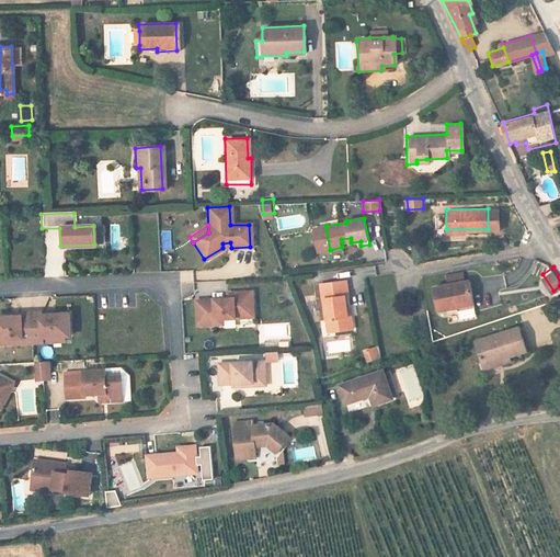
[(446,276),(447,286),(466,283),(465,274),(446,276)]
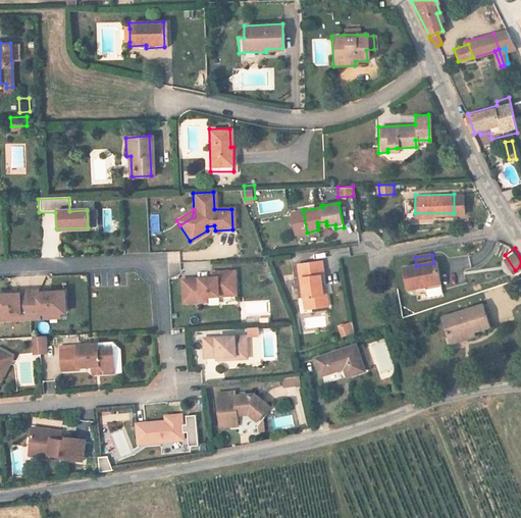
[(298,263),(300,277),(303,277),(307,308),(329,305),(323,260),(298,263)]
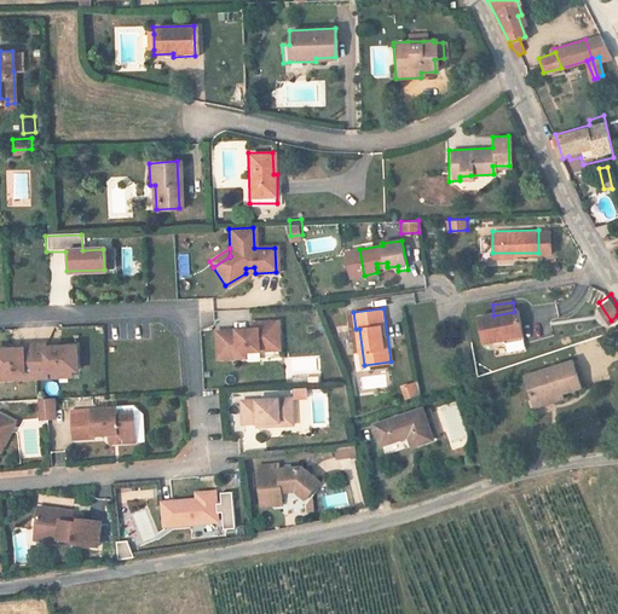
[(483,343),(503,340),(508,340),(508,337),(523,334),(519,312),(514,312),(494,316),(478,318),(483,343)]
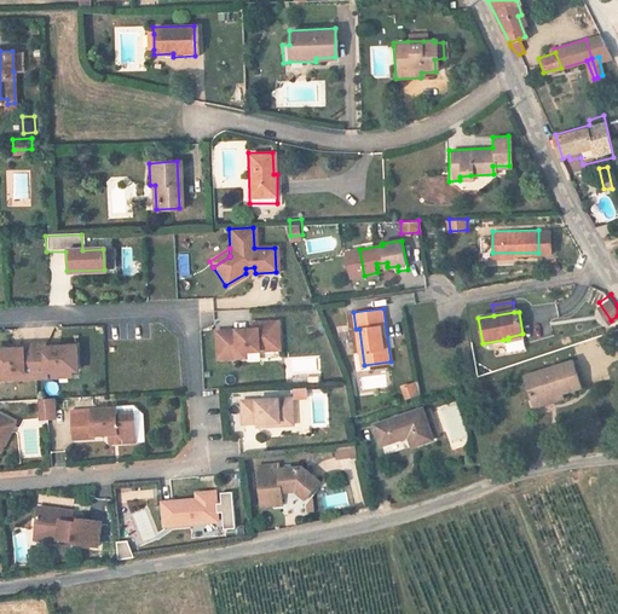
[(218,330),(219,358),(241,357),(241,351),(248,351),(283,348),(281,319),(260,322),(260,328),(254,328),(218,330)]
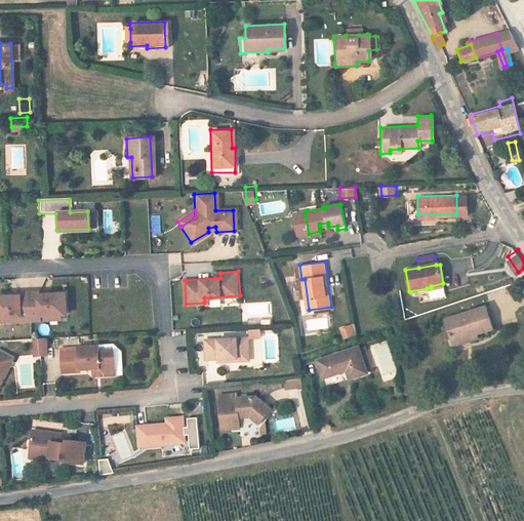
[(431,288),(427,288),(427,293),(444,289),(443,283),(431,286),(431,288)]
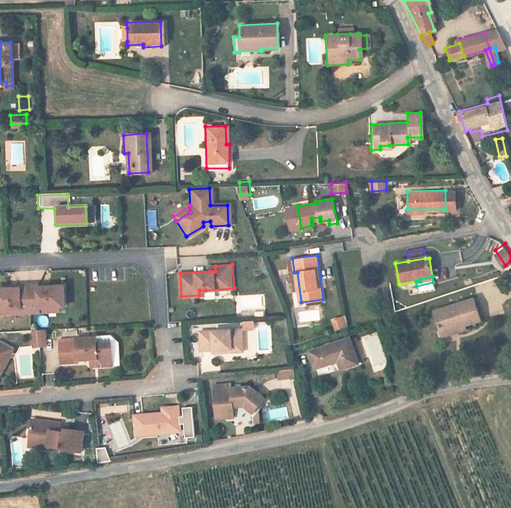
[(10,313),(32,312),(30,284),(7,285),(10,313)]
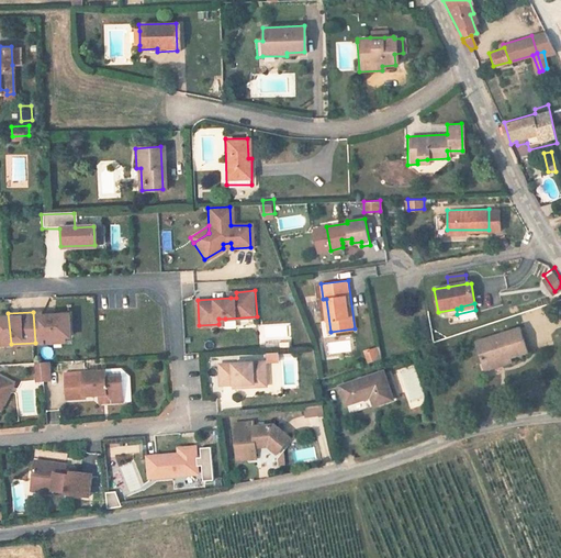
[(33,312),(35,343),(54,342),(54,336),(66,336),(71,335),(70,313),(56,314),(44,314),(44,312),(33,312)]
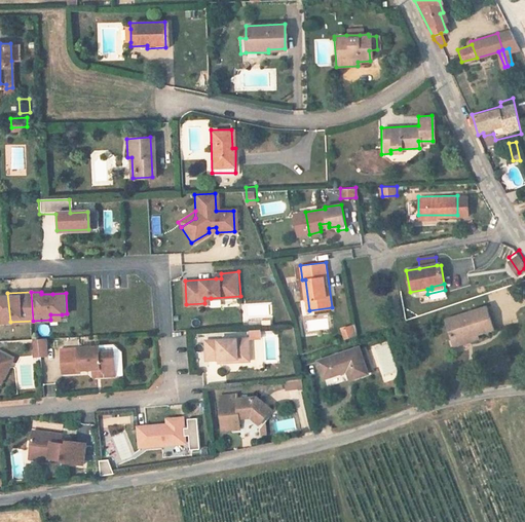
[(472,338),(473,342),(481,340),(480,335),(497,330),(491,308),(449,322),(455,343),(472,338)]
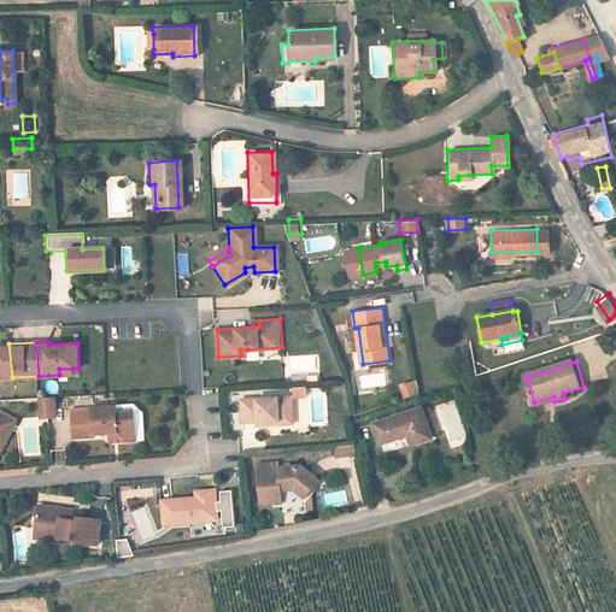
[(362,382),(386,381),(386,369),(362,370),(362,382)]
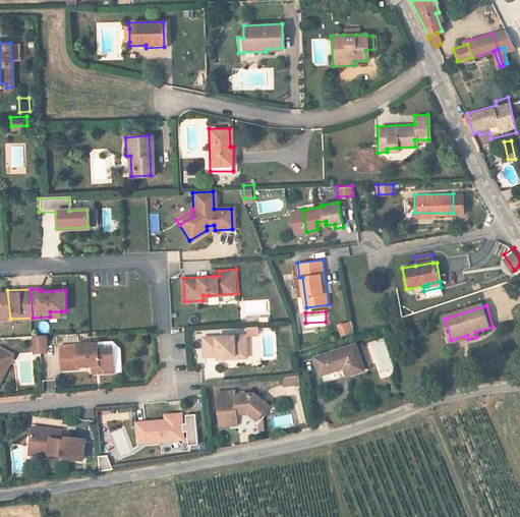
[(247,322),(248,331),(261,330),(260,321),(247,322)]
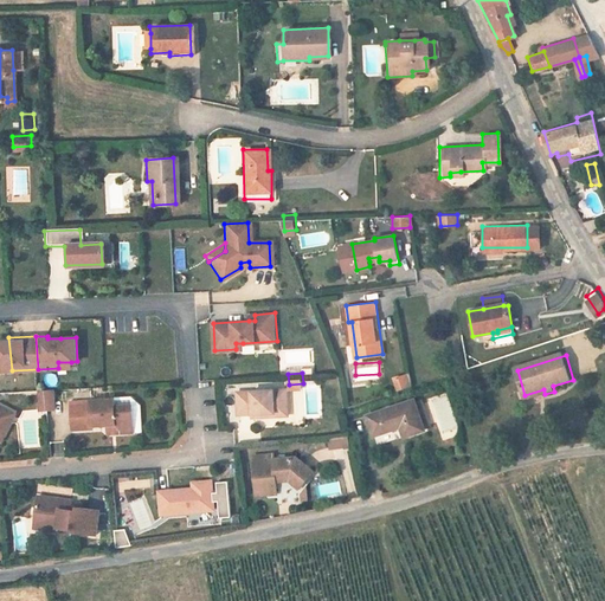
[(296,405),(297,405),(297,413),(322,413),(323,374),(310,374),(310,383),(296,383),(296,405)]
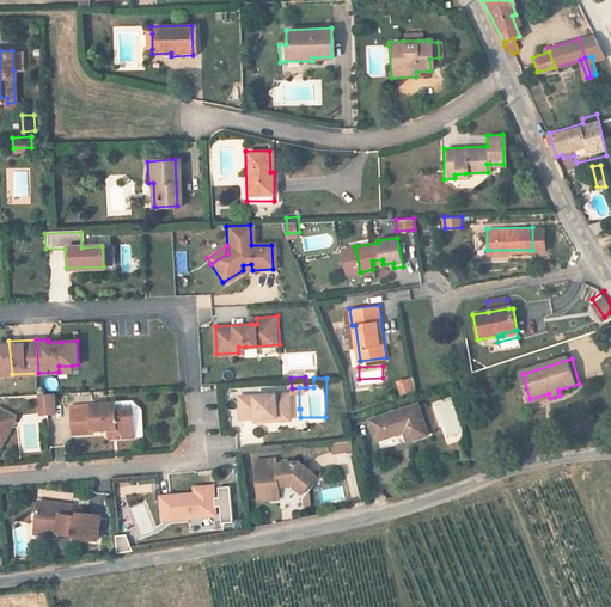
[(399,397),(413,392),(410,379),(405,380),(405,381),(401,382),(402,385),(397,386),(399,397)]
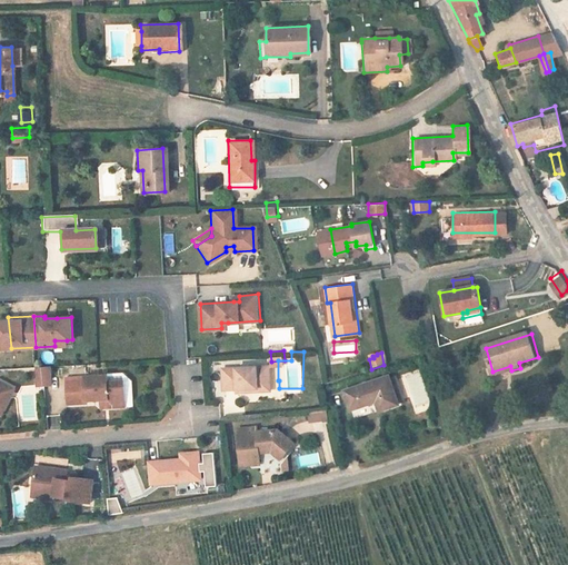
[(238,390),(259,389),(258,383),(270,383),(269,365),(222,368),(223,388),(238,387),(238,390)]
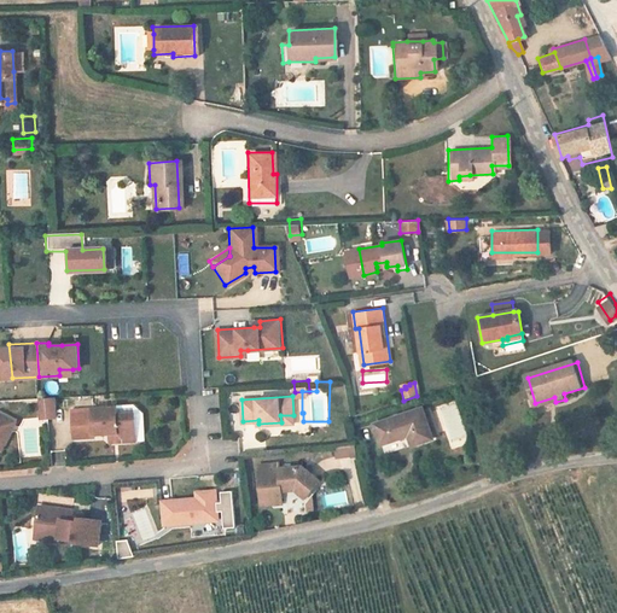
[(537,408),(556,402),(554,397),(535,403),(537,408)]
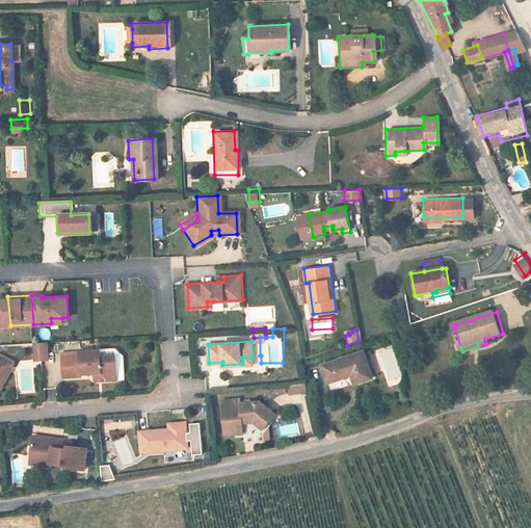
[(116,355),(118,379),(124,379),(122,354),(115,349),(101,350),(102,355),(116,355)]
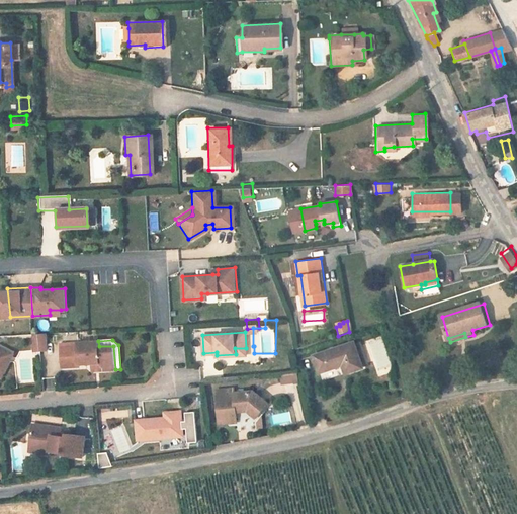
[(104,369),(115,369),(113,346),(99,346),(98,341),(77,341),(77,344),(61,345),(62,366),(79,365),(78,363),(92,362),(99,362),(103,366),(104,369)]
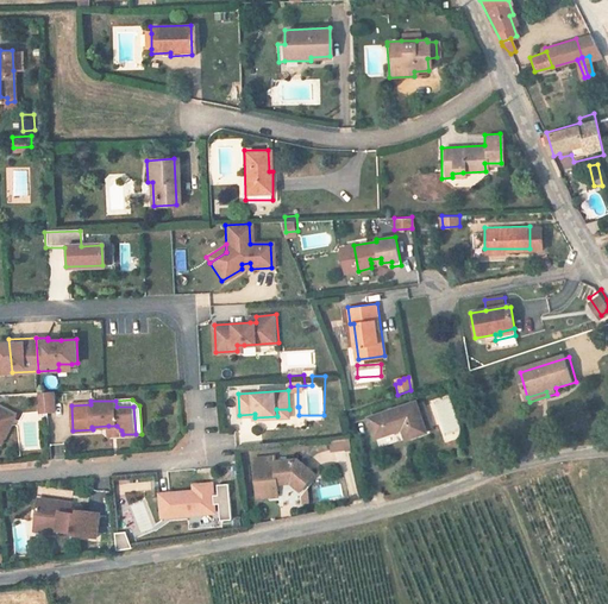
[(417,402),(369,417),(375,438),(403,429),(407,439),(426,433),(425,431),(418,404),(417,402)]
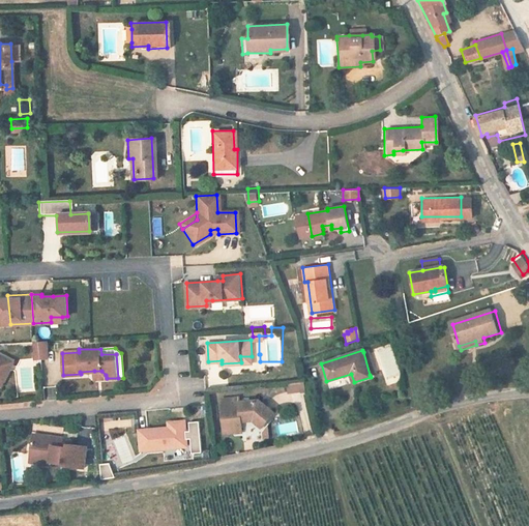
[(370,375),(376,373),(370,350),(363,352),(370,375)]
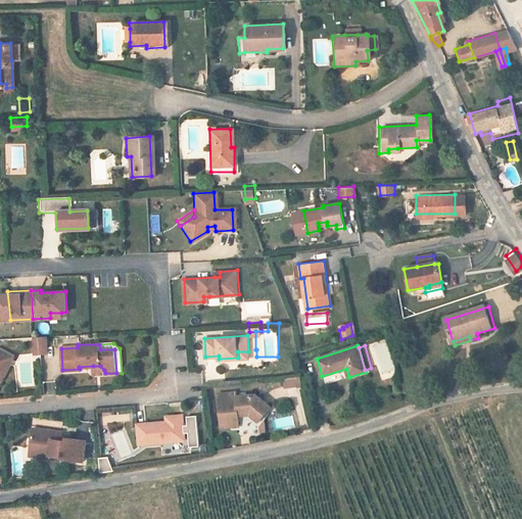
[(0,372),(9,354),(0,347),(0,372)]
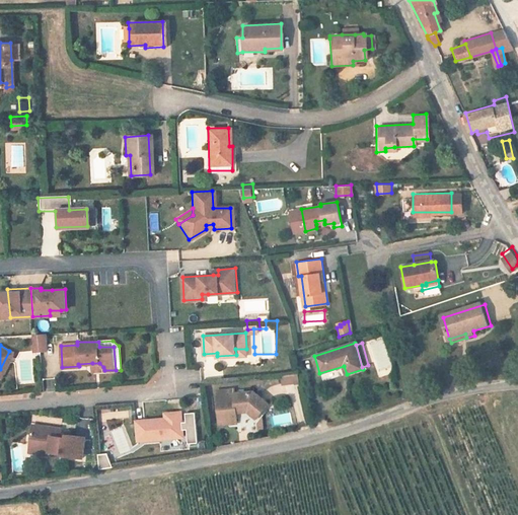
[(0,376),(2,377),(13,353),(9,351),(0,369),(0,376)]
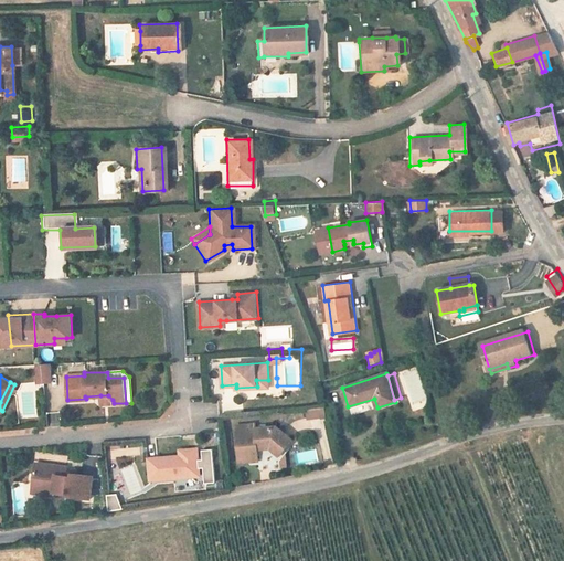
[(307,403),(308,414),(327,412),(326,402),(307,403)]
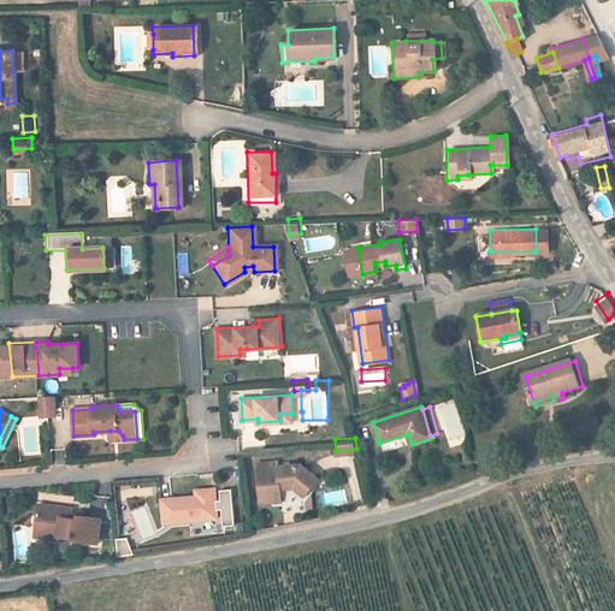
[(306,490),(305,488),(312,478),(296,464),(253,468),(255,499),(267,498),(267,502),(277,500),(277,505),(282,505),(283,511),(307,508),(306,490)]
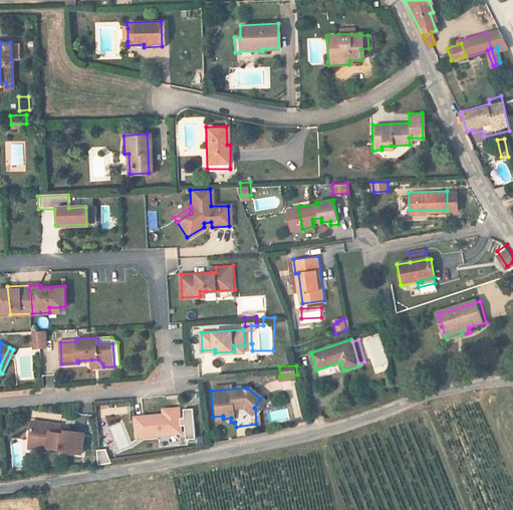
[(176,413),(160,414),(131,417),(132,436),(178,433),(176,413)]
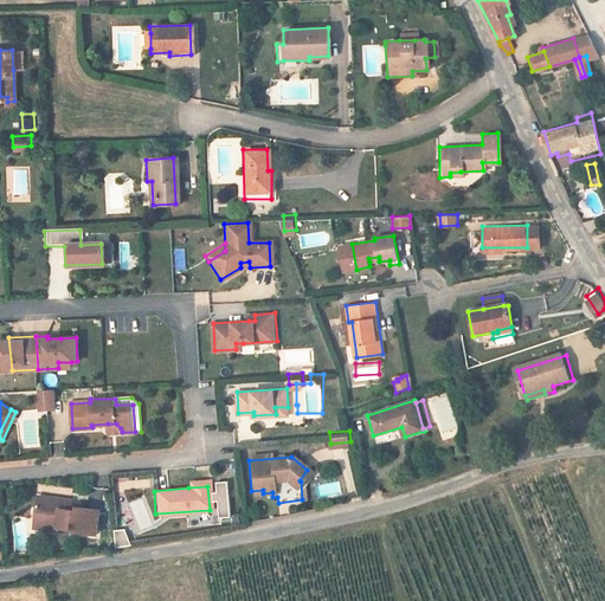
[(38,496),(36,517),(47,519),(46,525),(59,528),(75,530),(75,531),(97,534),(100,510),(78,508),(78,510),(70,509),(71,499),(38,496)]
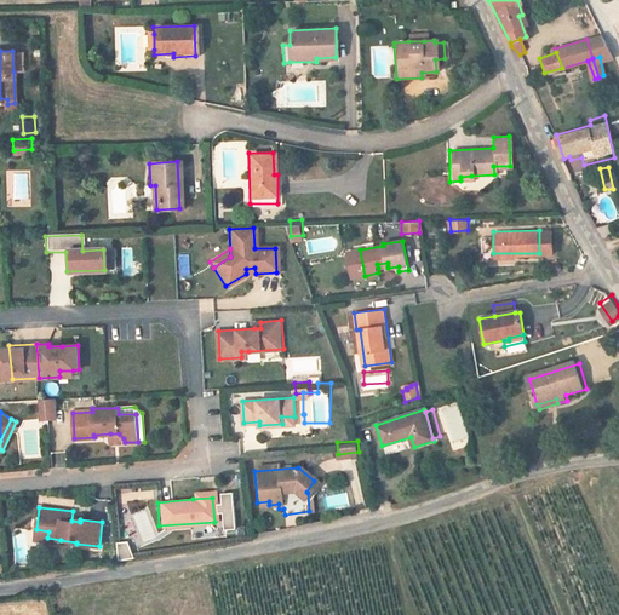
[(61,542),(61,540),(47,538),(49,532),(36,529),(35,539),(61,542)]
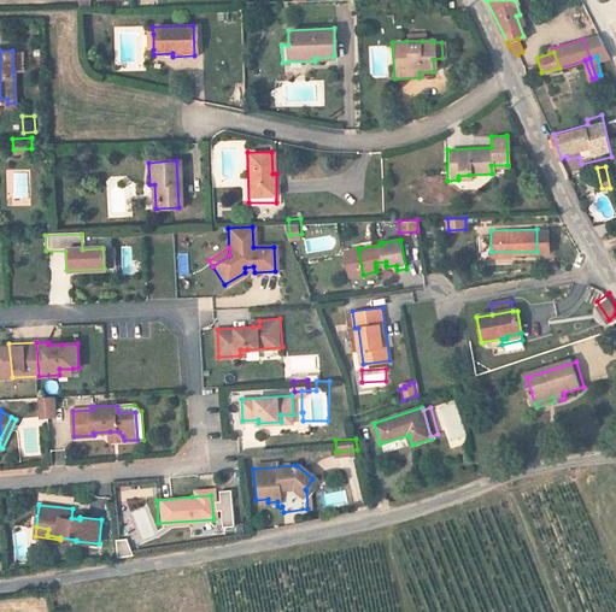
[(117,534),(118,552),(133,551),(132,533),(117,534)]
